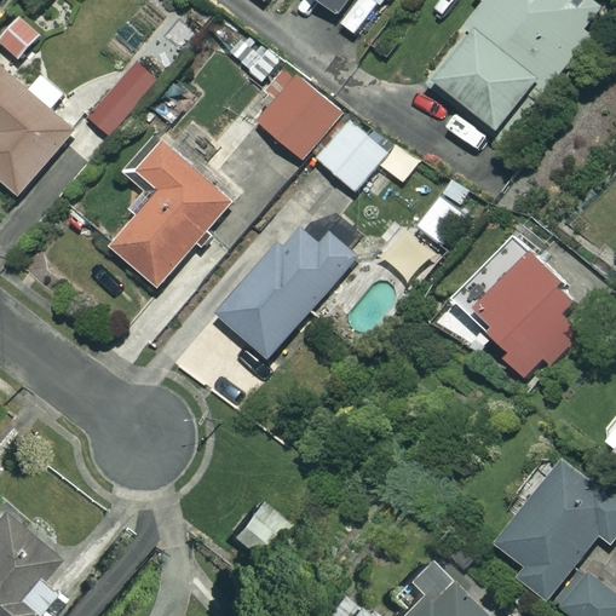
[(482,0),(485,3),(429,81),(507,138),(600,9),(587,0),(482,0)]
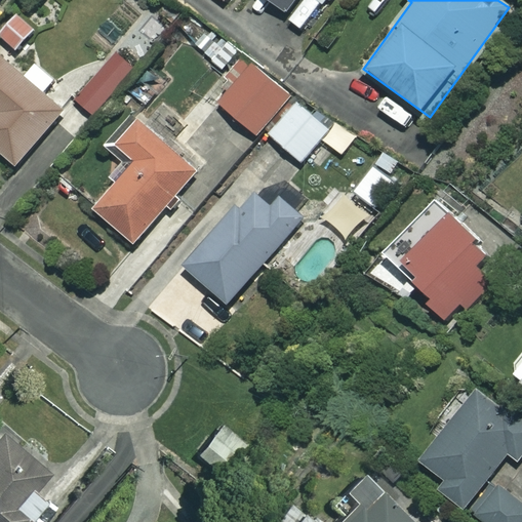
[(35,26),(17,10),(0,31),(0,36),(15,48),(35,26)]
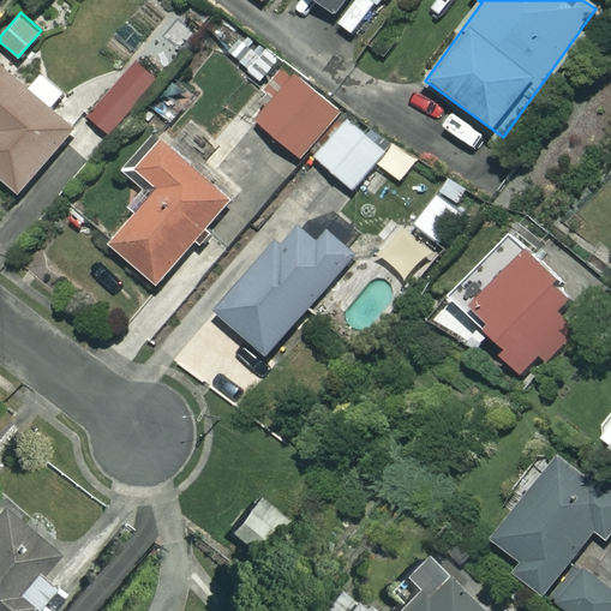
[(159,78),(135,59),(88,117),(112,137),(159,78)]
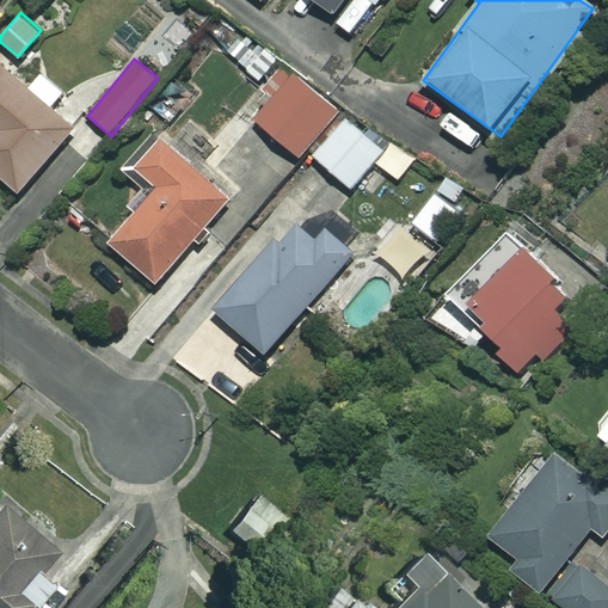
[(25,88),(0,69),(0,176),(24,195),(75,128),(48,106),(61,90),(38,72),(25,88)]
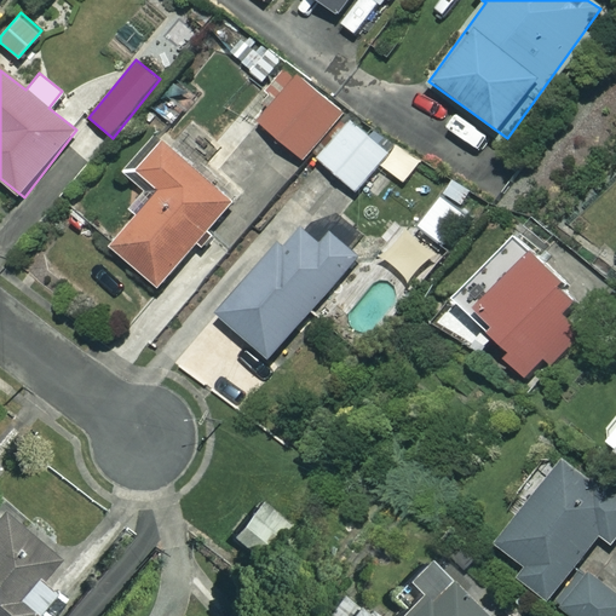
[(339,111),(294,75),(255,122),(300,159),(339,111)]
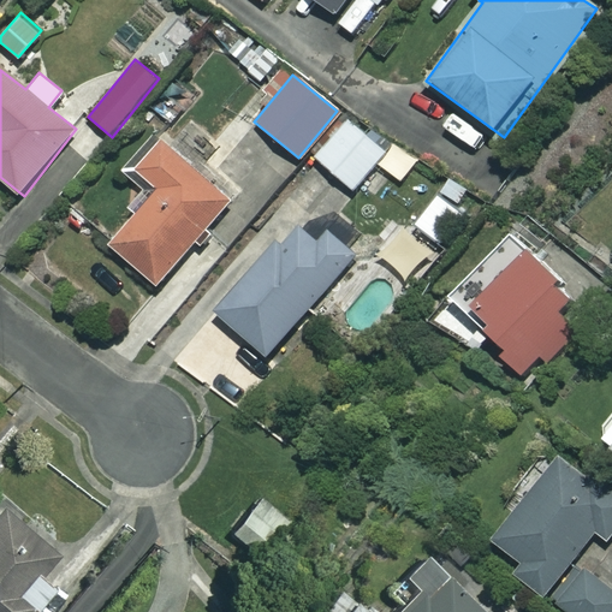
[(384,152),(346,120),(315,158),(351,189),(384,152)]
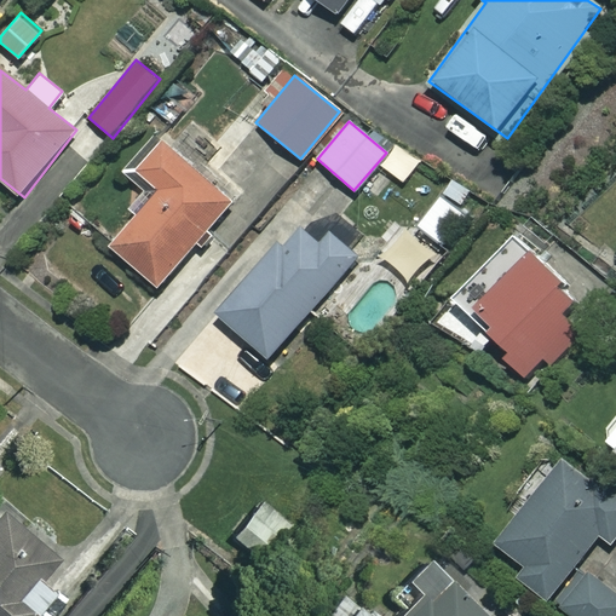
[(232,196),(155,130),(119,173),(150,200),(109,248),(155,287),(232,196)]
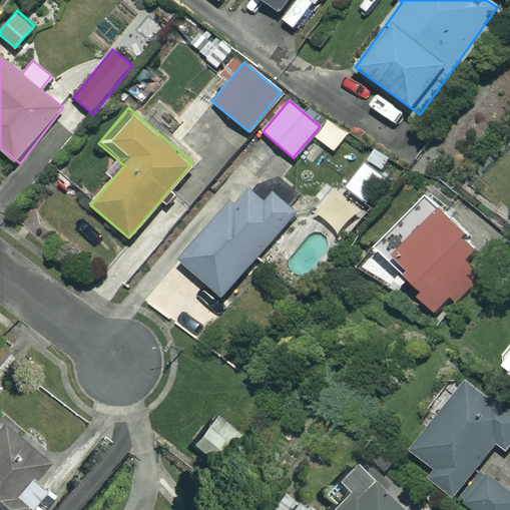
[(346,133),(330,119),(315,137),(332,151),(346,133)]
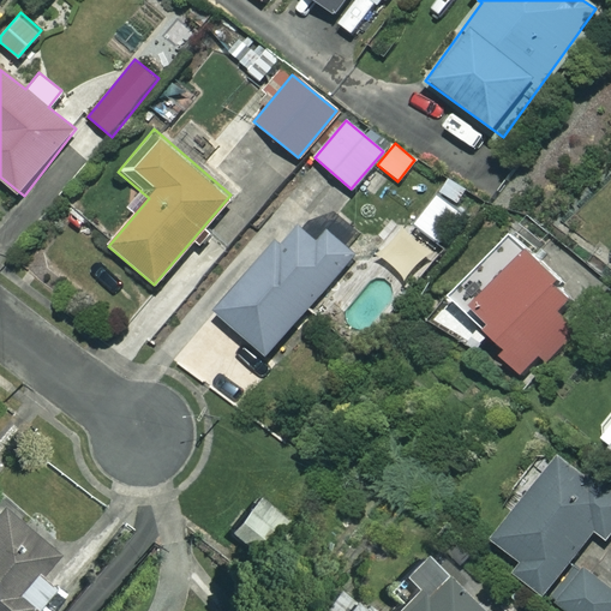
[(467,190),(449,177),(413,225),(439,244),(462,213),(454,207),(467,190)]
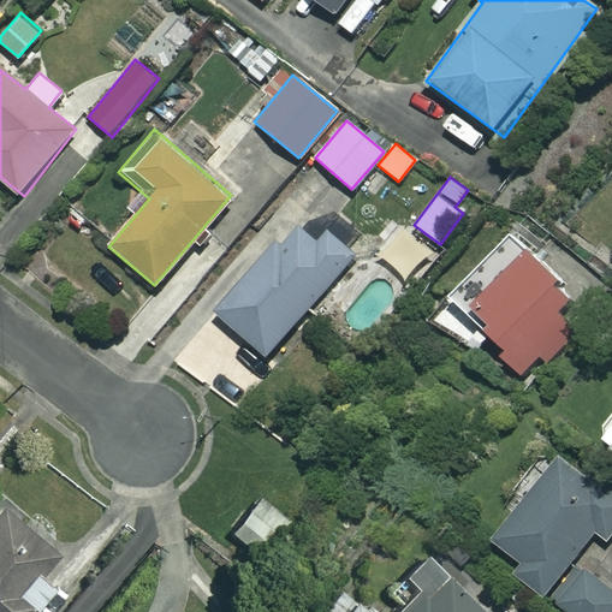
[(316,243),(293,223),(214,312),(263,356),(355,255),(327,230),(316,243)]
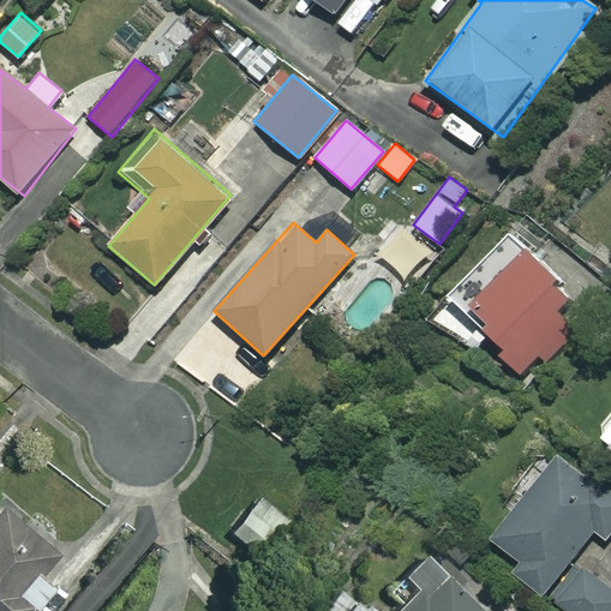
[(523,253),(471,311),(487,325),(480,333),(526,375),(544,354),(549,358),(576,327),(567,318),(580,304),(523,253)]
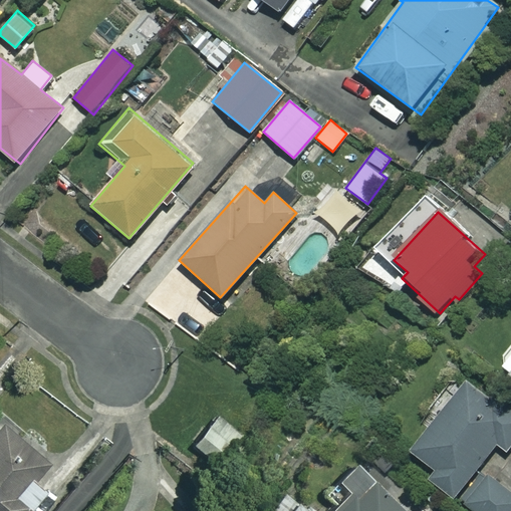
[(510,348),(497,364),(510,375),(510,348)]
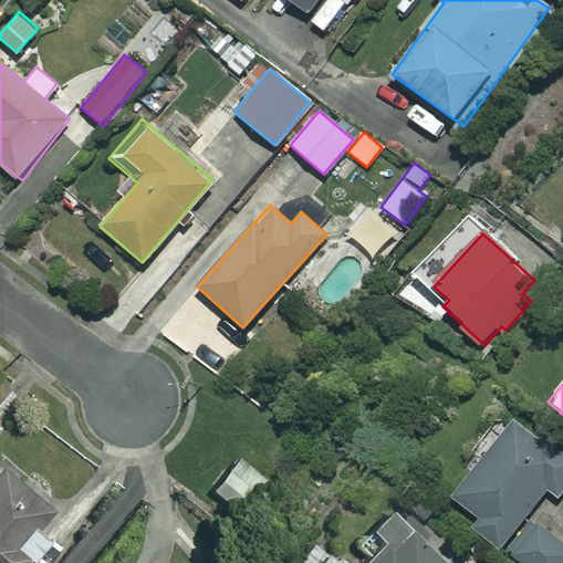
[(502,549),(530,511),(545,490),(553,497),(562,482),(562,452),(514,417),(454,501),(479,520),(473,528),(502,549)]
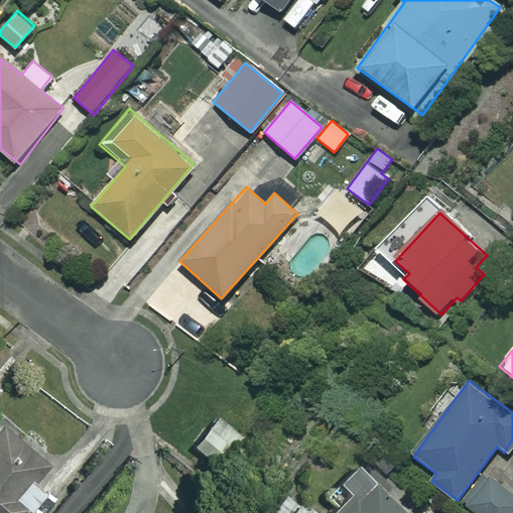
[(239,435),(213,413),(187,442),(214,465),(239,435)]
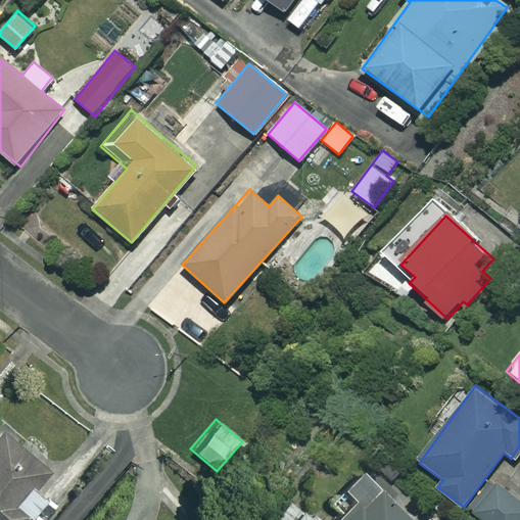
[(0,519),(21,519),(19,517),(36,499),(22,487),(43,463),(0,425),(0,519)]
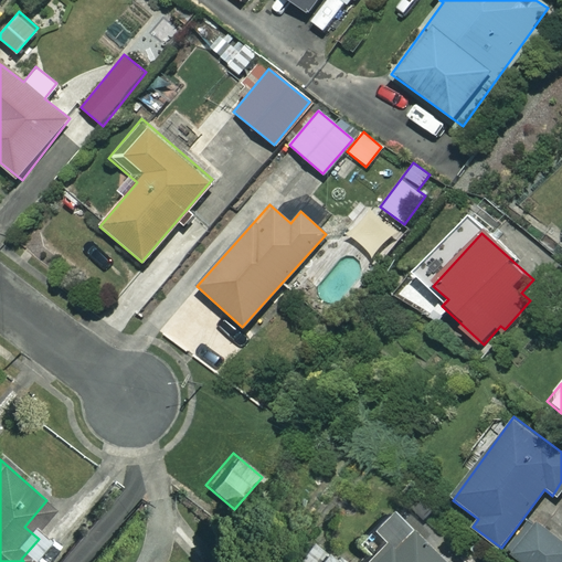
[(436,561),(378,507),(359,527),(373,540),(353,561),(436,561)]
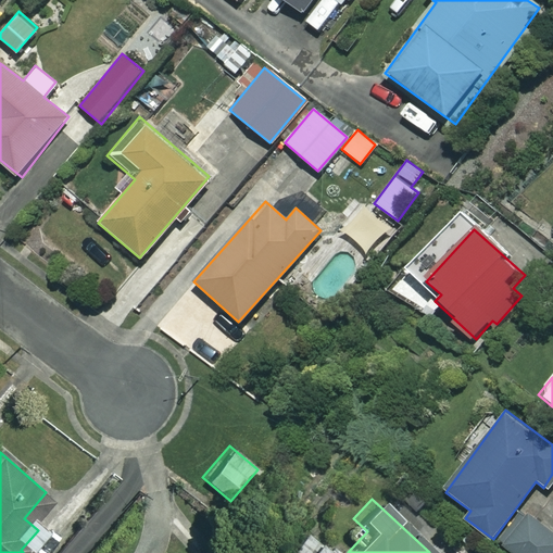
[(552,552),(552,526),(520,502),(493,539),(513,552),(552,552)]
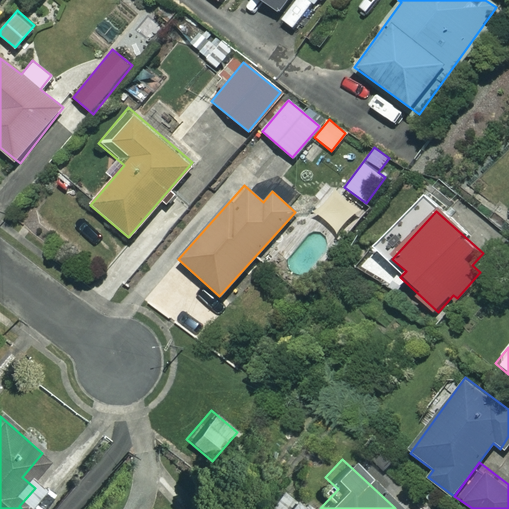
[(305,508),(279,487),(261,507),(263,508),(305,508)]
